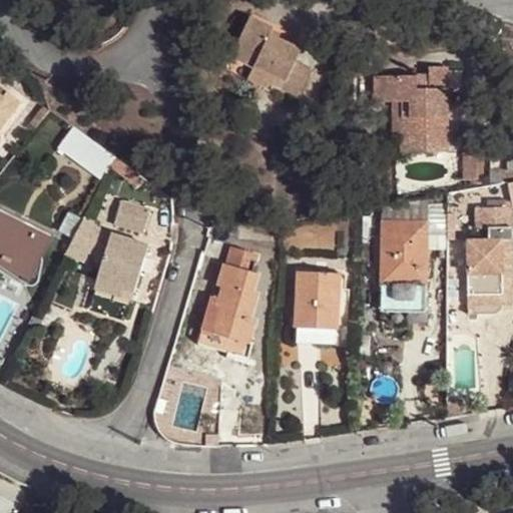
[(285,81),(282,87),(298,95),(311,68),(297,61),(303,49),(272,34),(275,27),(250,16),(231,56),(253,66),(285,81)]
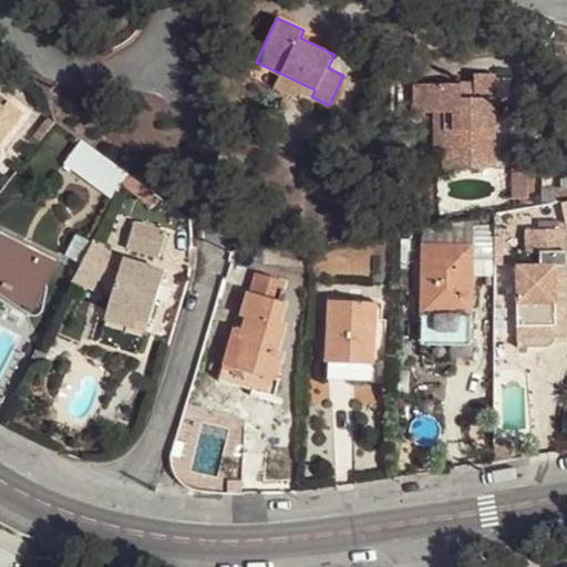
[(315,90),(280,73),(274,88),(292,96),(296,89),(311,96),(315,90)]
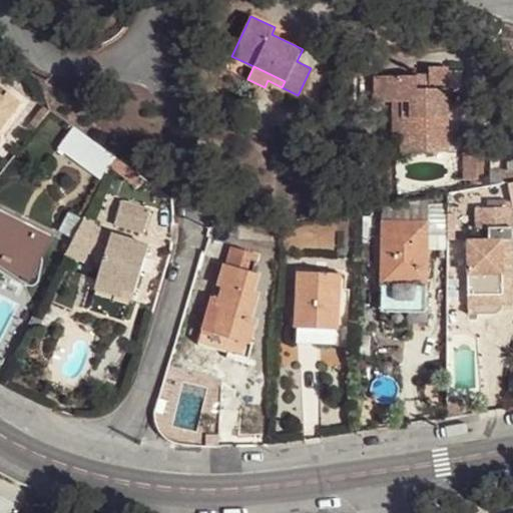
[(402,102),(402,136),(402,152),(448,152),(448,67),(430,67),(430,76),(430,83),(418,83),(418,76),(384,76),(384,102),(394,102),(402,102)]
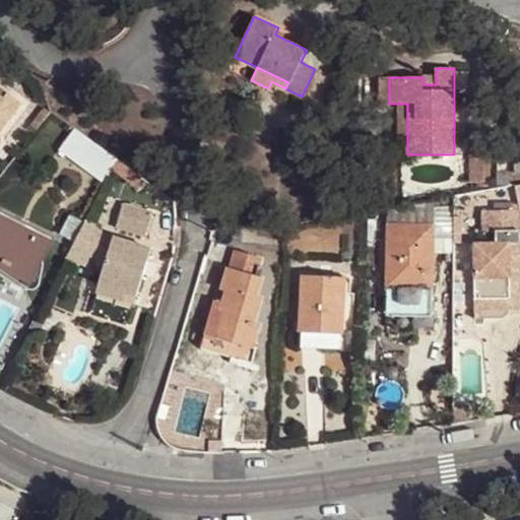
[(380,104),(389,104),(389,77),(380,77),(380,104)]
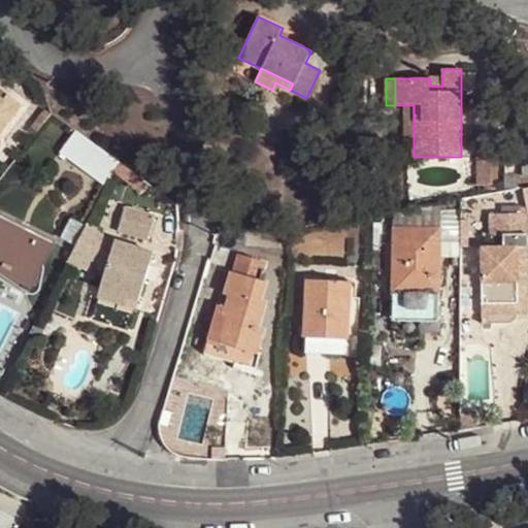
[(0,136),(23,106),(7,95),(4,99),(0,95),(0,136)]
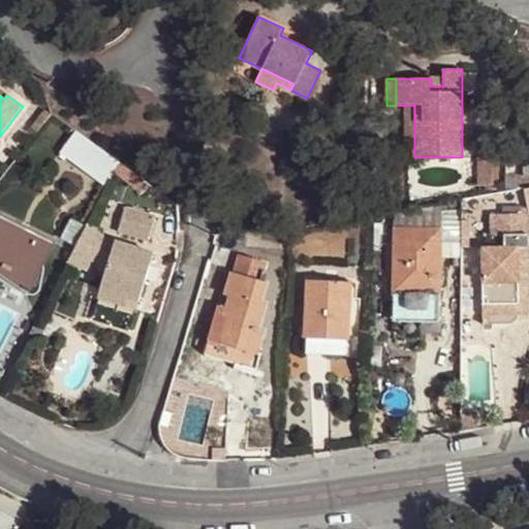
[(406,141),(414,141),(414,105),(406,105),(406,141)]
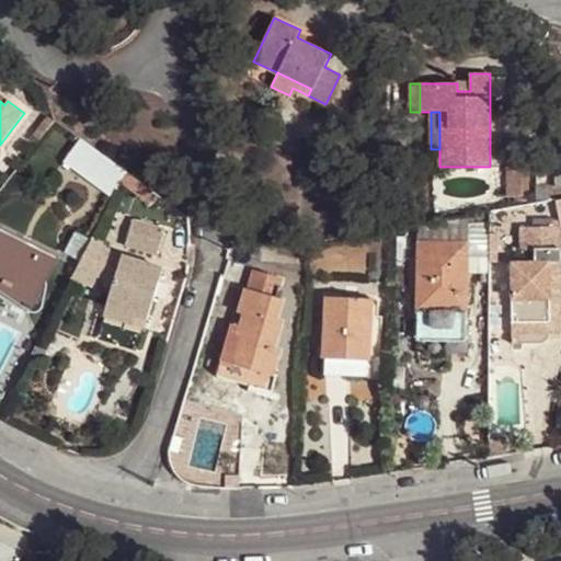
[(151,190),(126,171),(121,181),(146,201),(151,190)]
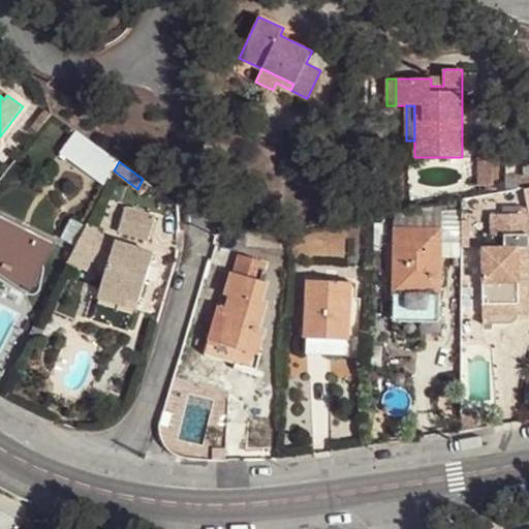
[(223,217),(226,203),(212,199),(209,214),(223,217)]
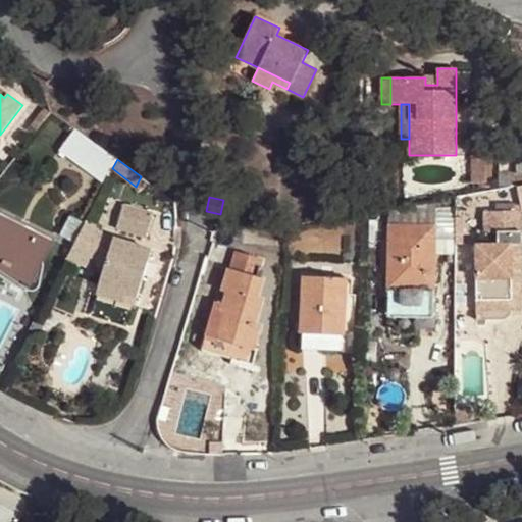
[(123,203),(115,231),(146,241),(154,211),(123,203)]
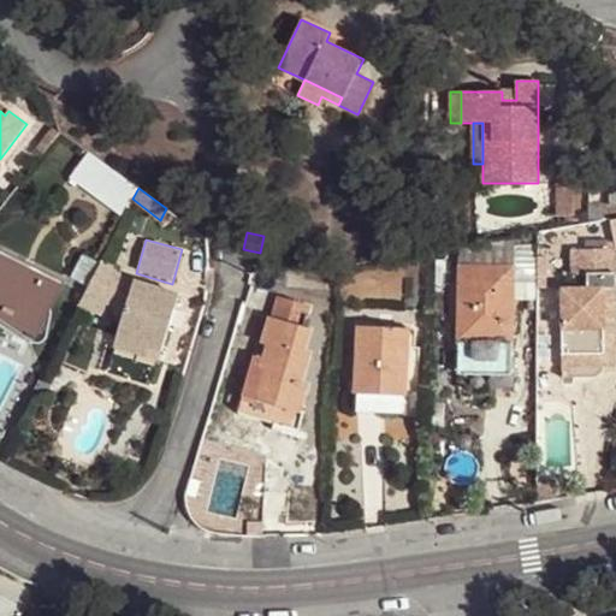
[(457,377),(511,377),(514,242),(458,250),(458,272),(457,377)]
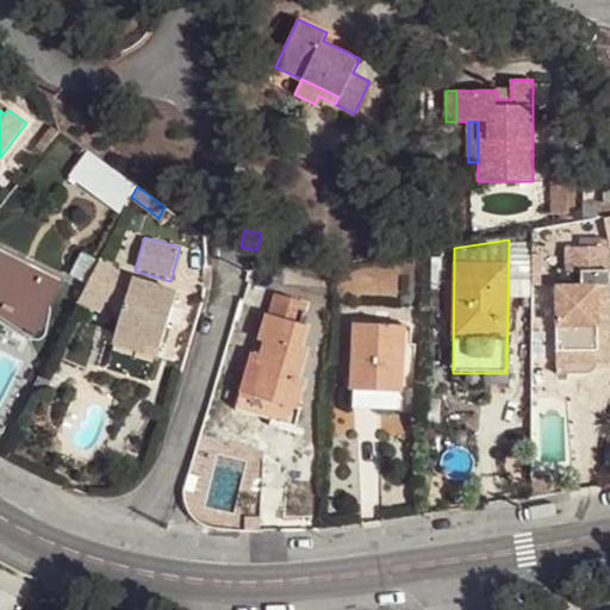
[(595,328),(609,327),(609,318),(609,247),(603,247),(579,247),(565,248),(566,273),(580,272),(580,285),(554,286),(554,341),(595,341),(595,328)]
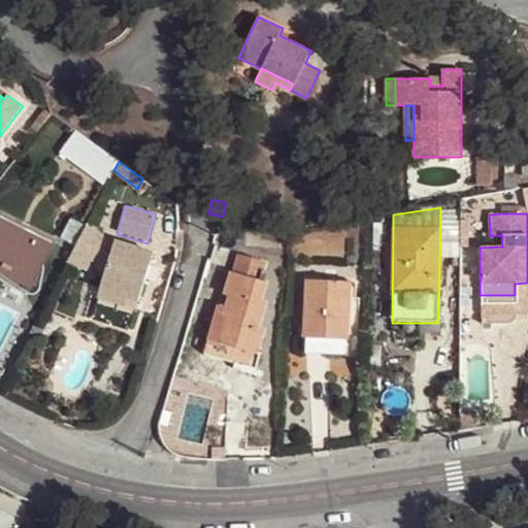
[(40,266),(42,267),(53,248),(31,237),(33,231),(0,215),(0,263),(33,281),(40,266)]
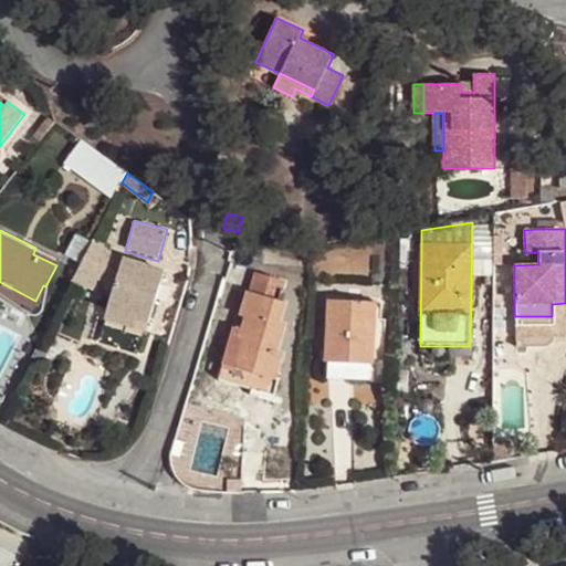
[(109,255),(112,251),(92,241),(73,278),(93,289),(98,279),(114,285),(107,307),(148,321),(164,269),(123,255),(122,261),(109,255)]
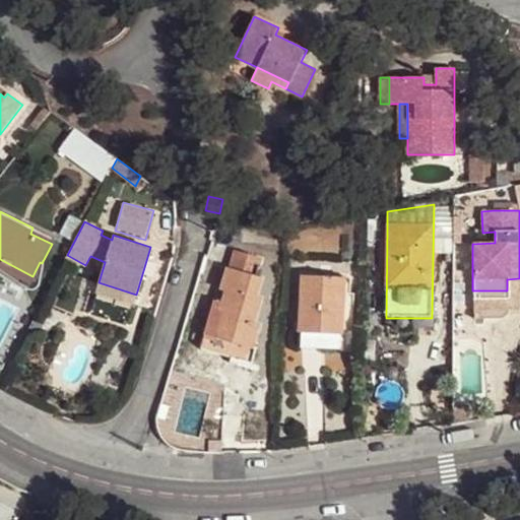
[(30,234),(52,244),(54,238),(33,228),(30,234)]
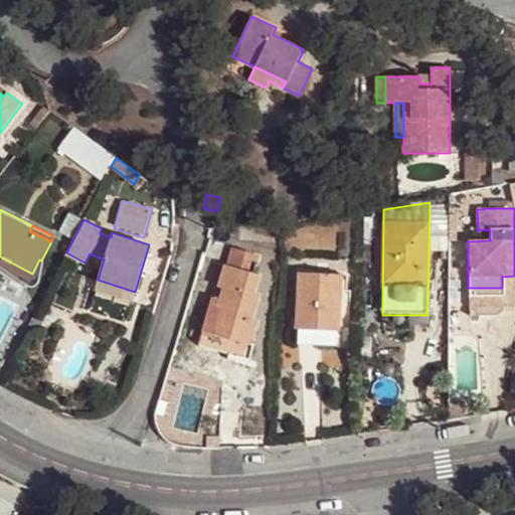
[(112,232),(102,228),(100,232),(111,237),(112,232)]
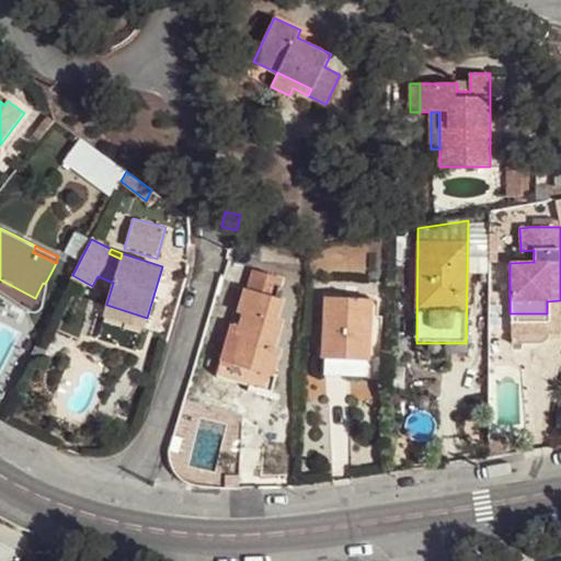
[(232,324),(230,330),(243,334),(236,359),(255,366),(251,382),(249,388),(268,395),(274,377),(271,376),(277,353),(272,351),(279,324),(274,322),(281,302),(275,300),(281,281),(252,272),(247,292),(244,290),(238,313),(243,315),(240,327),(232,324)]
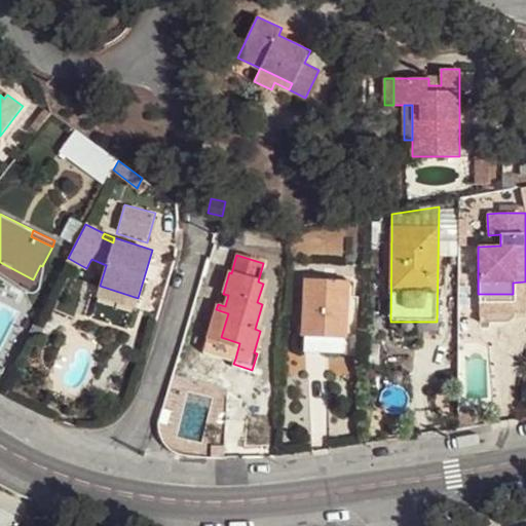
[(345,336),(347,336),(348,279),(305,278),(303,335),(345,336)]
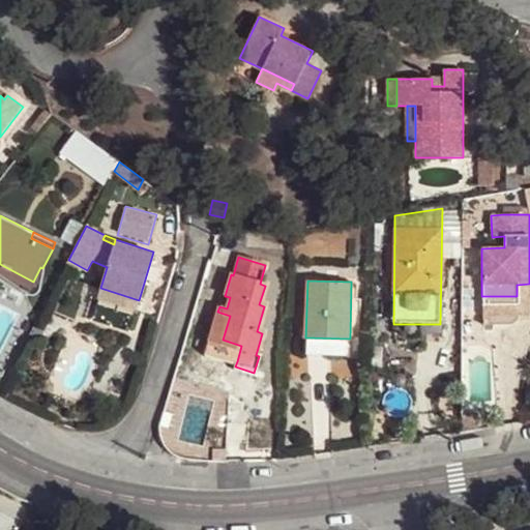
[(517,296),(481,296),(482,318),(529,316),(529,284),(517,285),(517,296)]
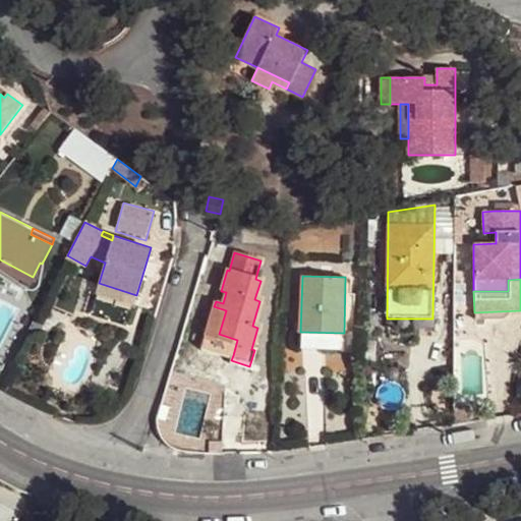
[(133,304),(136,295),(99,283),(96,293),(133,304)]
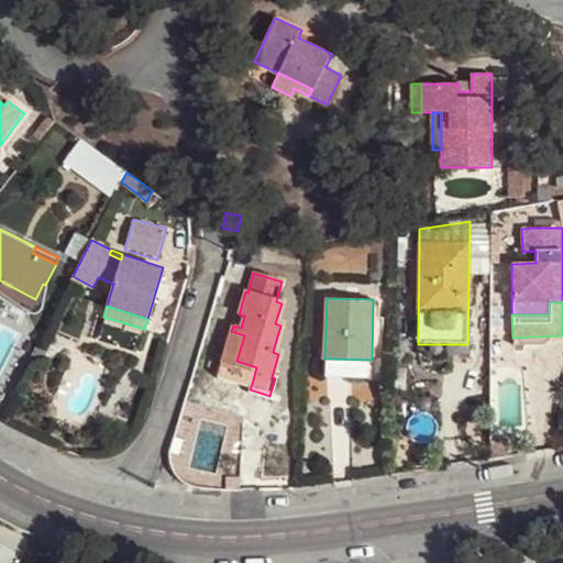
[(244,335),(231,331),(219,373),(252,384),(256,367),(236,361),(244,335)]
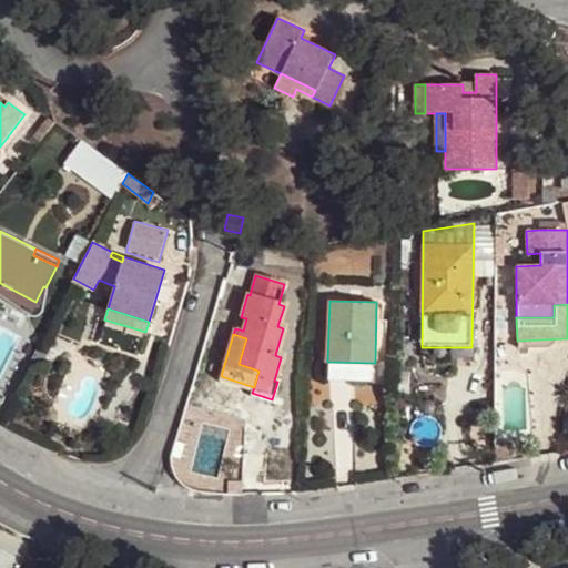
[(372,379),(373,363),(327,362),(326,378),(372,379)]
